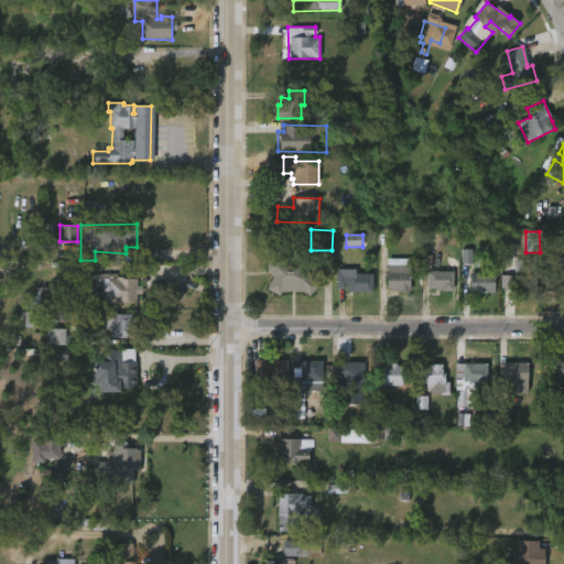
[(284,242),(283,263),(303,264),(302,272),(317,285),(308,296),(304,292),(281,292),(279,296),(266,289),(272,277),(270,277),(270,272),(266,272),(267,242),(284,242)]
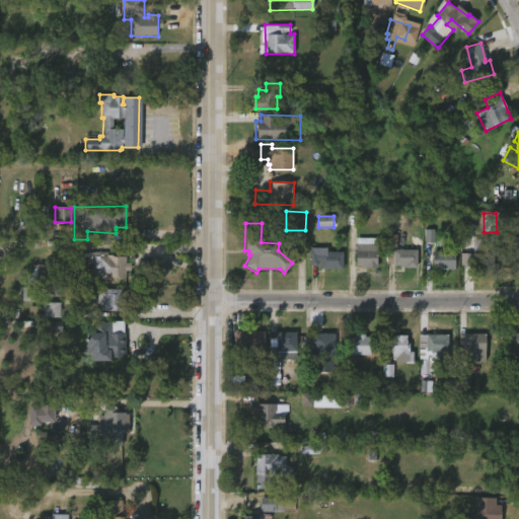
[(425,243),(434,243),(435,229),(425,229),(425,243)]
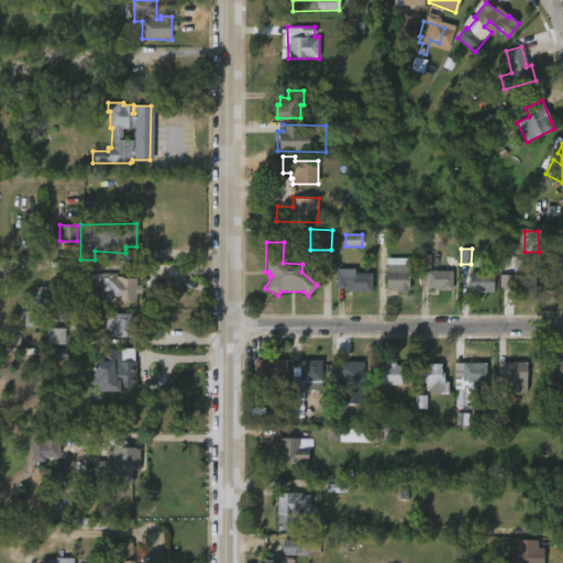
[(430,268),(430,255),(420,254),(420,268),(430,268)]
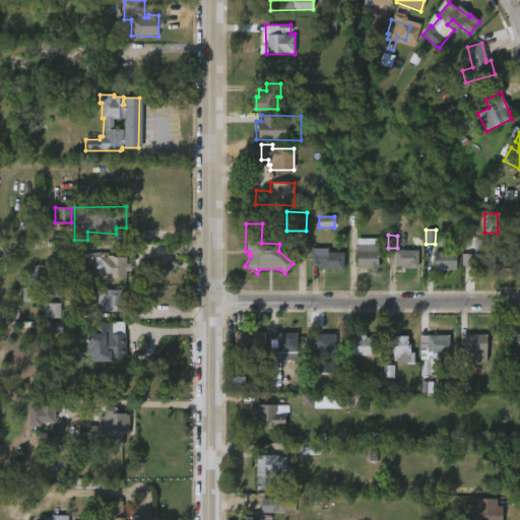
[(496,236),(495,269),(477,270),(477,268),(472,267),(473,240),(490,240),(490,236),(496,236)]
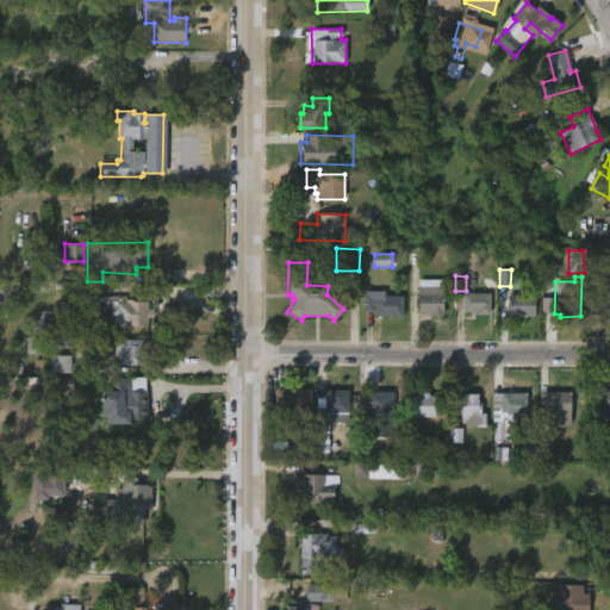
[(442,280),(442,316),(424,316),(424,312),(417,312),(418,279),(442,280)]
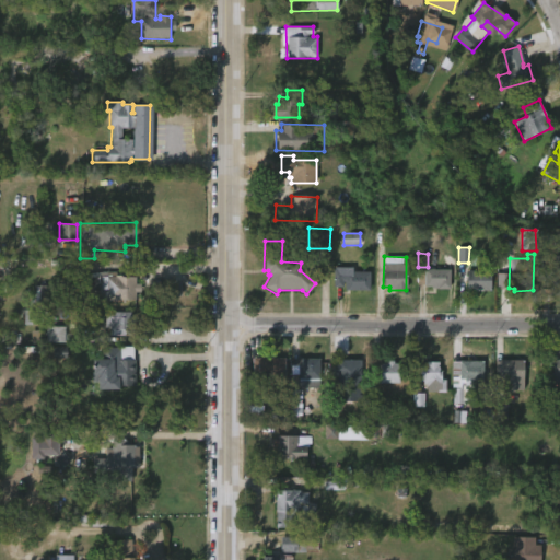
[(559,256),(559,289),(550,289),(550,267),(553,267),(553,256),(559,256)]
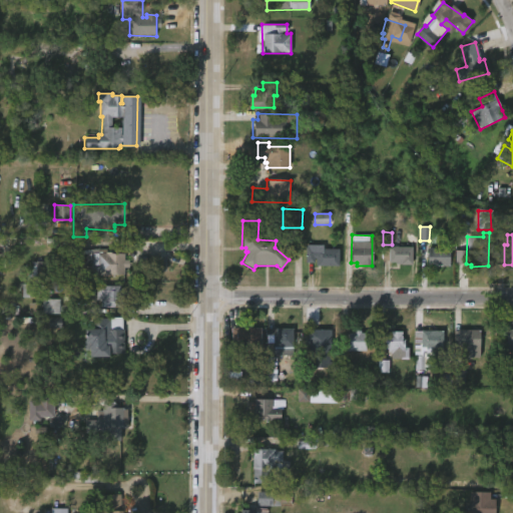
[(412,247),(412,266),(400,265),(389,263),(389,262),(382,261),(382,247),(388,248),(388,246),(395,245),(412,247)]
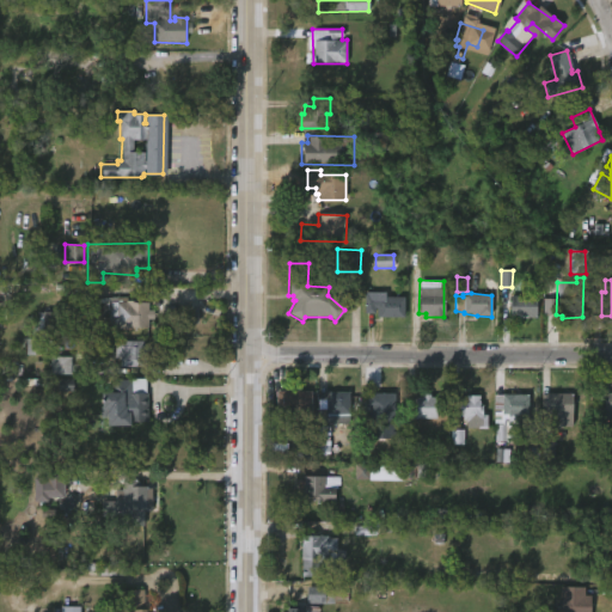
[(374,295),(374,301),(375,301),(375,297),(404,298),(403,318),(375,318),(375,308),(374,308),(374,314),(363,313),(363,294),(374,295)]
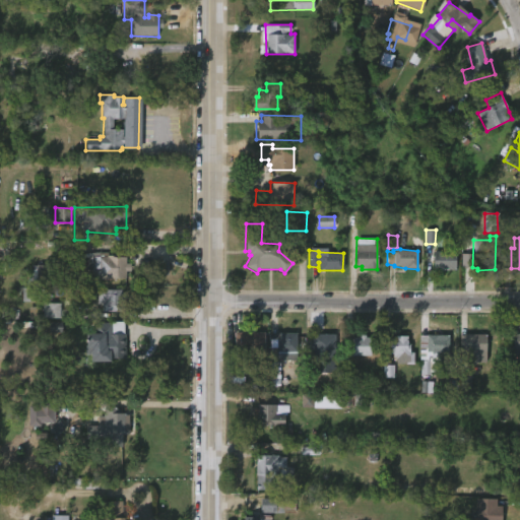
[(458,269),(435,268),(435,251),(458,252),(458,269)]
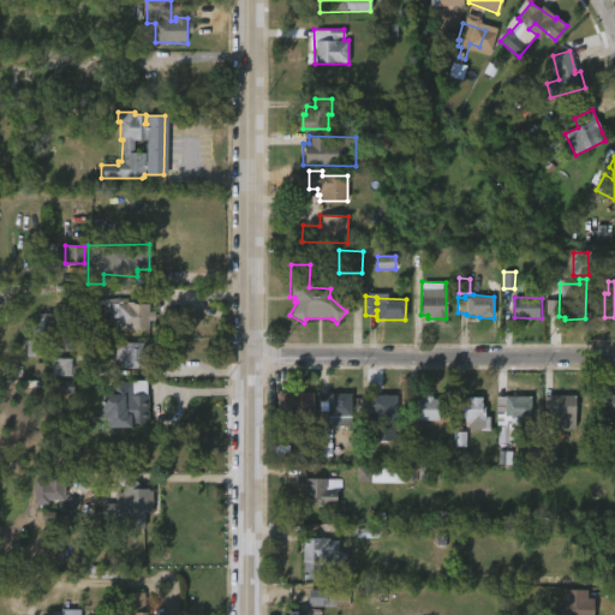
[(126,299),(126,304),(148,304),(148,312),(154,312),(153,322),(148,321),(148,329),(108,330),(108,320),(99,320),(99,316),(94,316),(94,310),(99,310),(99,304),(108,304),(108,299),(126,299)]
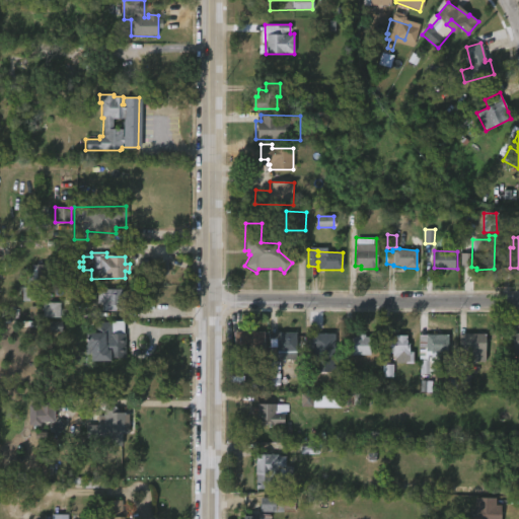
[(53,265),(53,278),(59,278),(59,286),(26,285),(26,278),(35,278),(35,271),(32,271),(31,265),(53,265)]
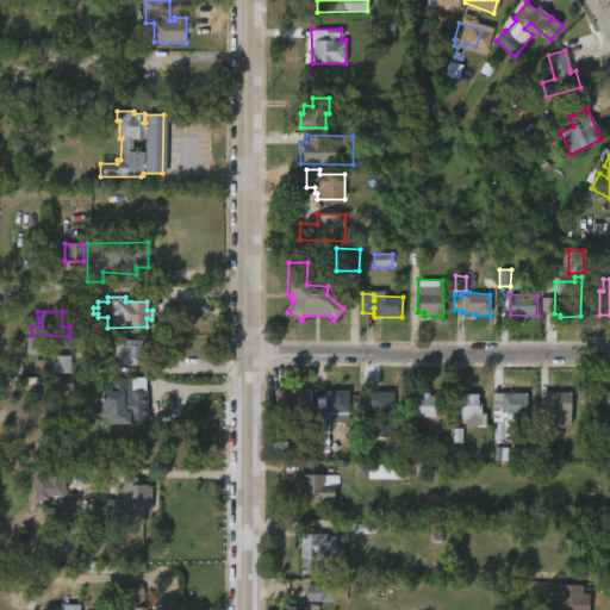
[(142,340),(142,346),(147,346),(145,363),(142,363),(142,366),(118,366),(118,356),(113,356),(113,340),(142,340)]
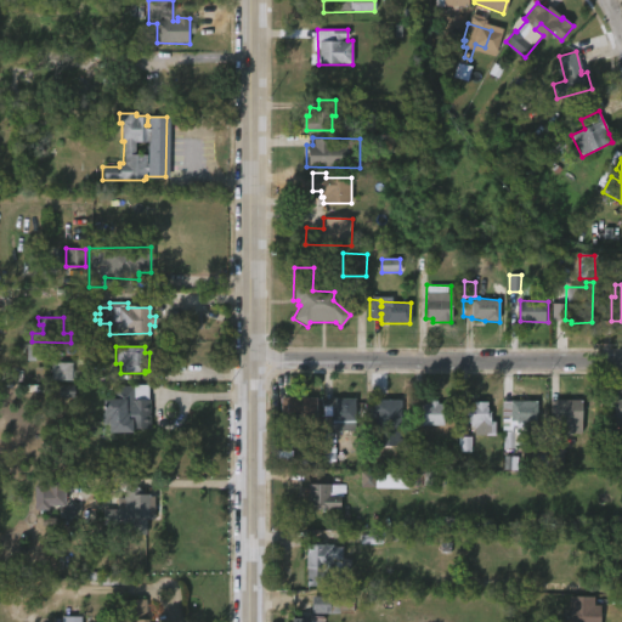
[(72,363),(51,363),(52,380),(73,380),(72,363)]
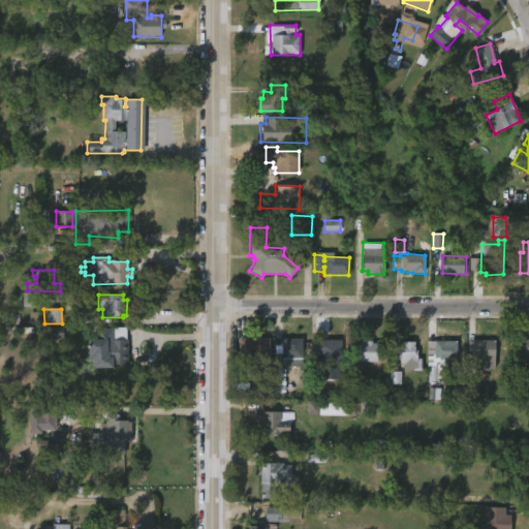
[(127,329),(127,341),(130,341),(130,353),(127,353),(126,364),(112,364),(112,368),(102,367),(102,351),(100,351),(100,333),(115,334),(115,327),(127,327),(127,329)]
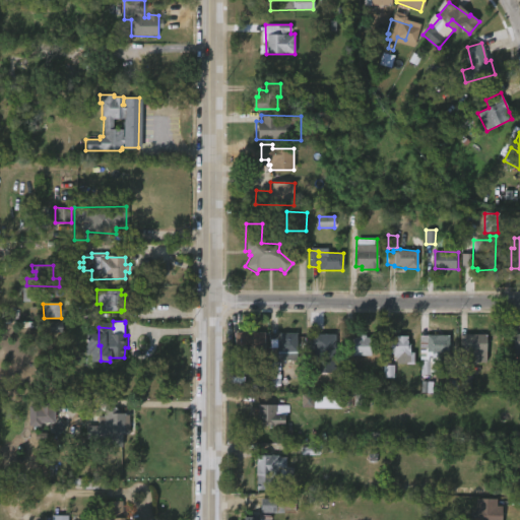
[(264,347),(234,347),(234,332),(263,332),(264,347)]
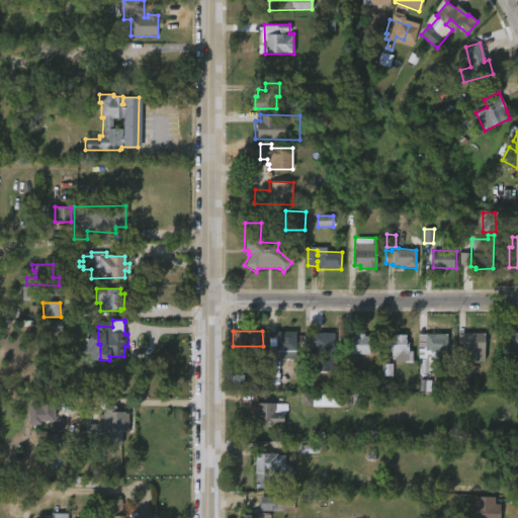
[(280,368),(270,368),(270,349),(277,349),(277,337),(279,337),(279,332),(296,332),(296,350),(286,350),(286,363),(280,363),(280,368)]
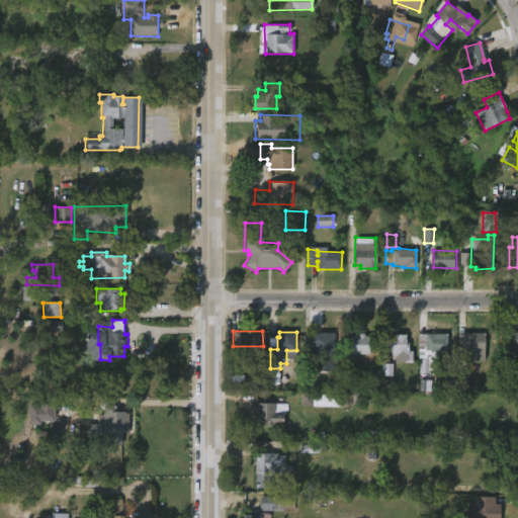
[(334,333),(334,358),(317,357),(317,373),(305,373),(306,356),(311,356),(311,348),(308,348),(310,333),(334,333)]
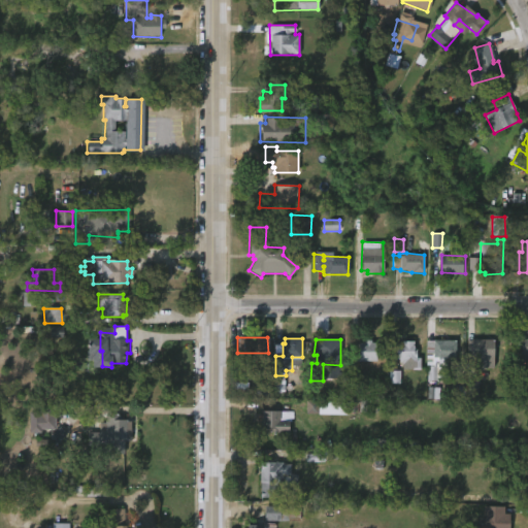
[(495,358),(495,367),(482,367),(482,358),(469,358),(469,339),(495,339),(495,358)]
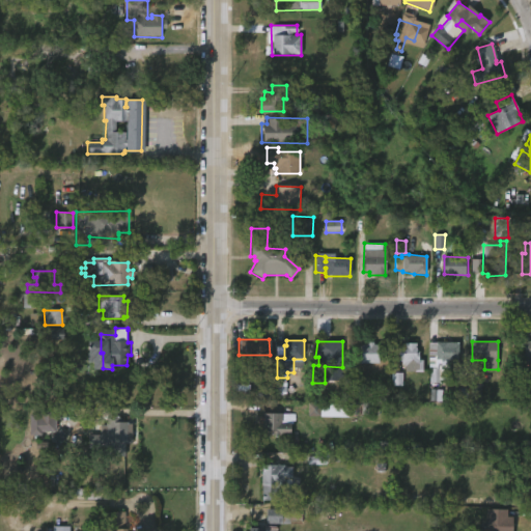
[(372,342),(372,345),(379,345),(378,363),(351,363),(351,345),(360,345),(360,344),(365,344),(365,342),(372,342)]
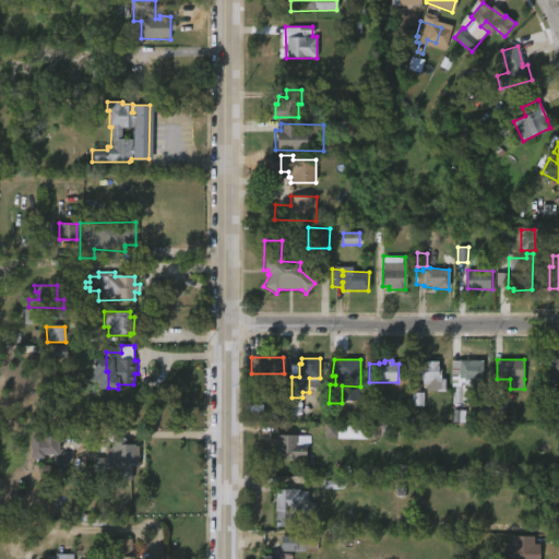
[(475,360),(475,363),(482,363),(482,389),(468,388),(468,384),(463,384),(463,379),(459,379),(459,377),(451,376),(451,363),(458,363),(458,360),(475,360)]
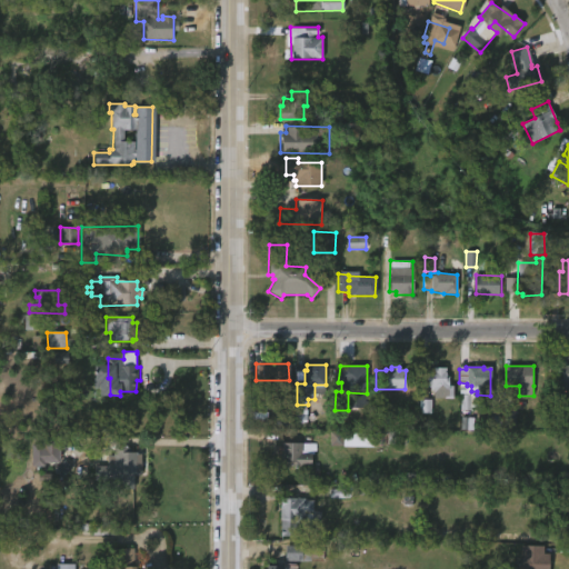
[(446,368),(445,378),(448,378),(448,385),(452,385),(452,395),(442,395),(442,388),(425,387),(425,370),(432,370),(432,368),(446,368)]
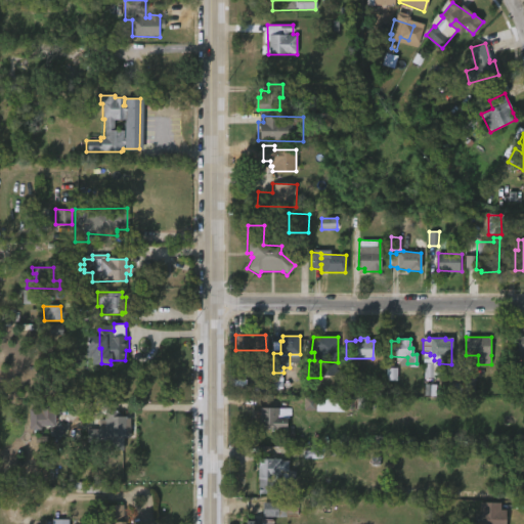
[(396,381),(396,369),(387,369),(388,381),(396,381)]
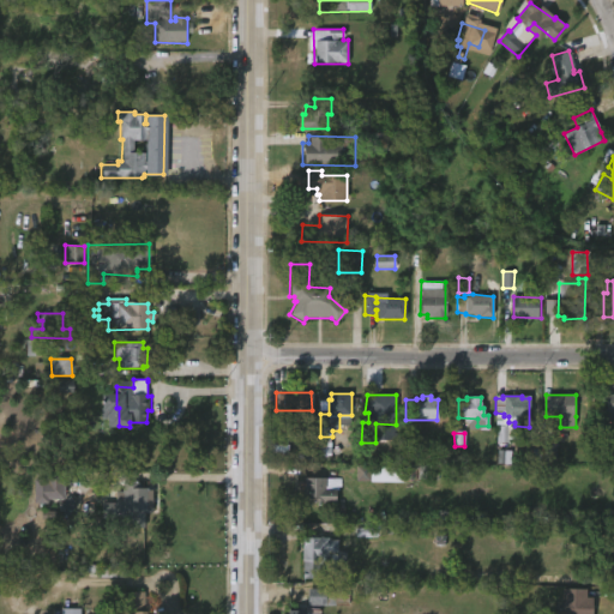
[(419,438),(408,438),(408,453),(419,453),(419,438)]
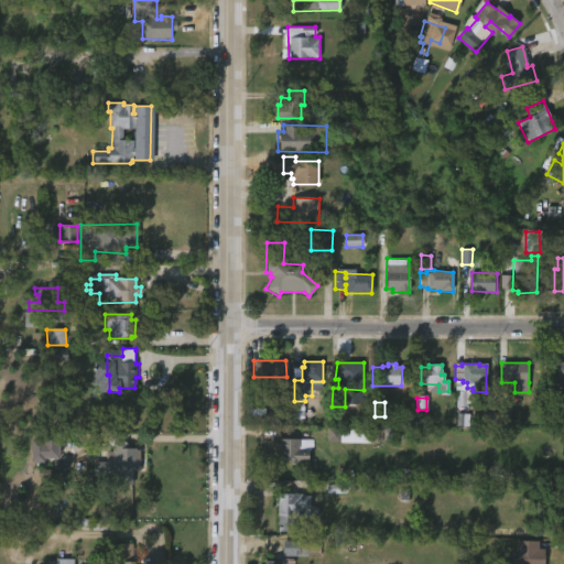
[(499,418),(510,418),(511,408),(500,407),(499,418)]
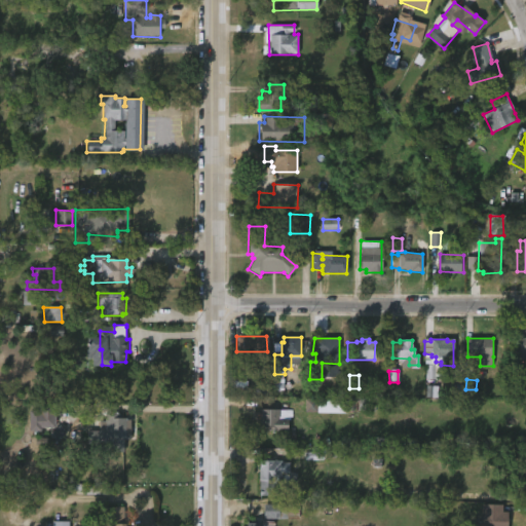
[(304,413),(357,413),(357,400),(304,399),(304,413)]
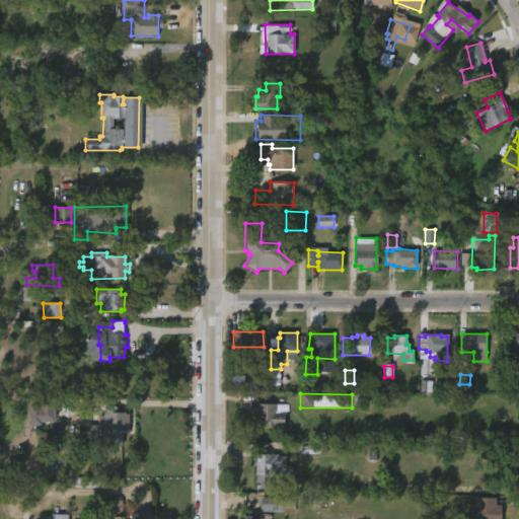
[(40,426),(27,426),(27,405),(38,405),(38,399),(55,399),(53,422),(40,422),(40,426)]
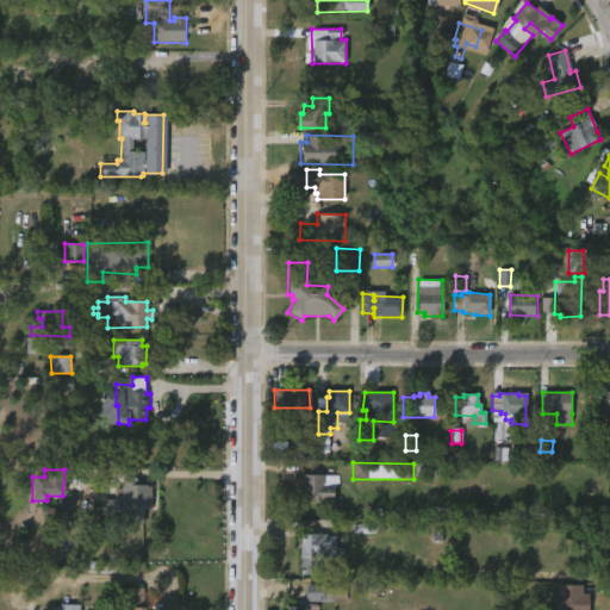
[(316,474),(324,475),(324,484),(322,484),(322,487),(332,487),(332,500),(310,499),(310,496),(300,496),(300,492),(296,491),(296,479),(302,479),(302,475),(316,474)]
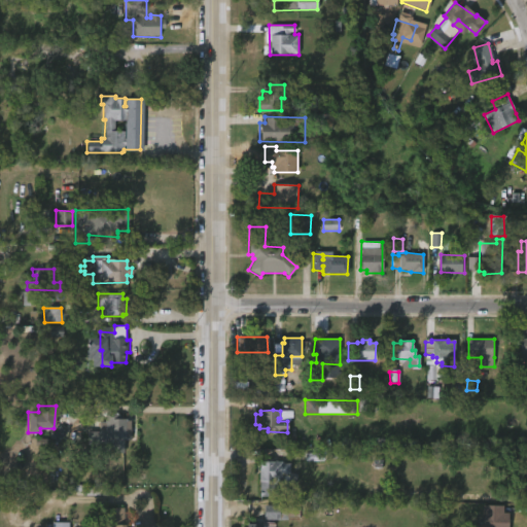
[(117,415),(117,419),(130,421),(130,438),(124,440),(123,452),(125,452),(125,454),(111,454),(112,446),(86,445),(86,431),(98,431),(98,422),(103,422),(105,413),(117,413),(117,415)]
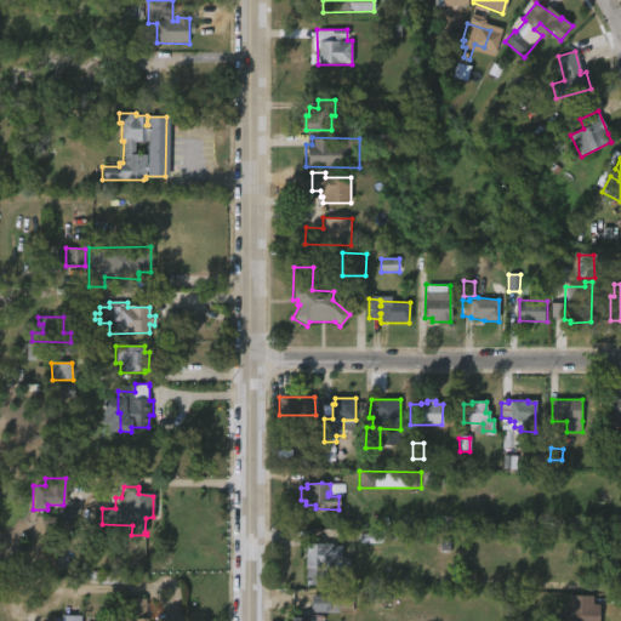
[(326,543),(331,545),(331,547),(354,548),(354,553),(352,553),(352,570),(323,571),(323,587),(306,586),(306,550),(309,550),(309,545),(326,543)]
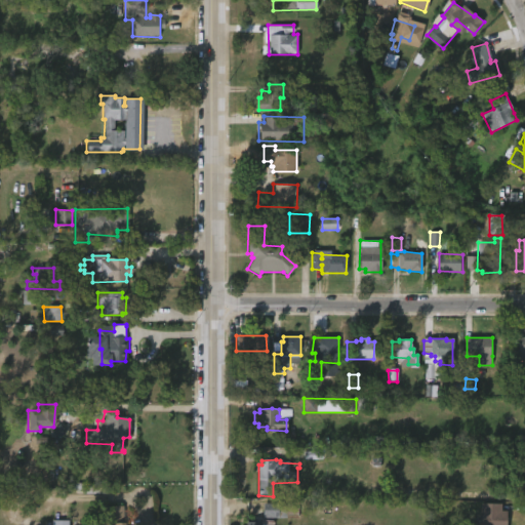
[(272,519),(272,524),(245,524),(246,522),(264,521),(263,503),(278,503),(277,519),(272,519)]
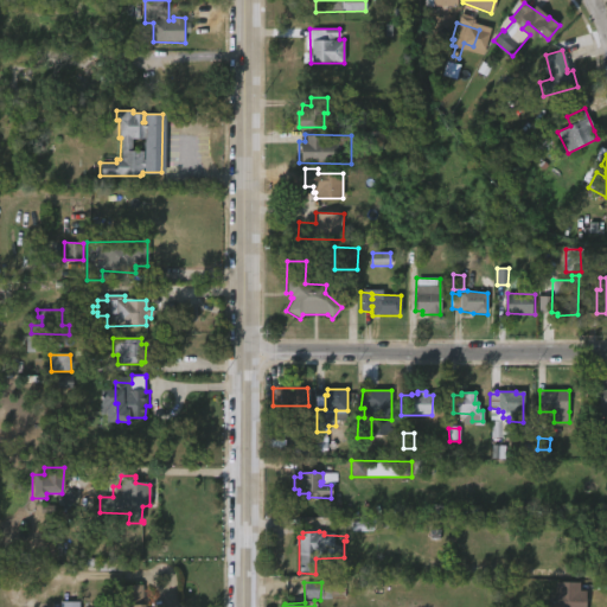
[(586,592),(585,606),(555,606),(555,582),(580,583),(579,592),(586,592)]
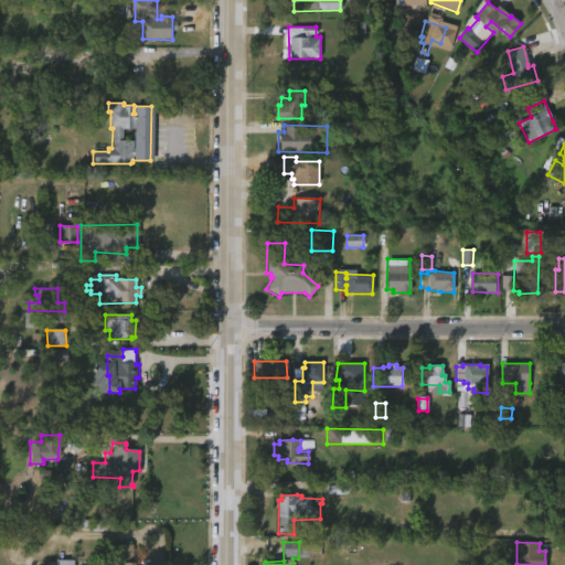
[(134,545),(134,564),(112,564),(113,545),(134,545)]
